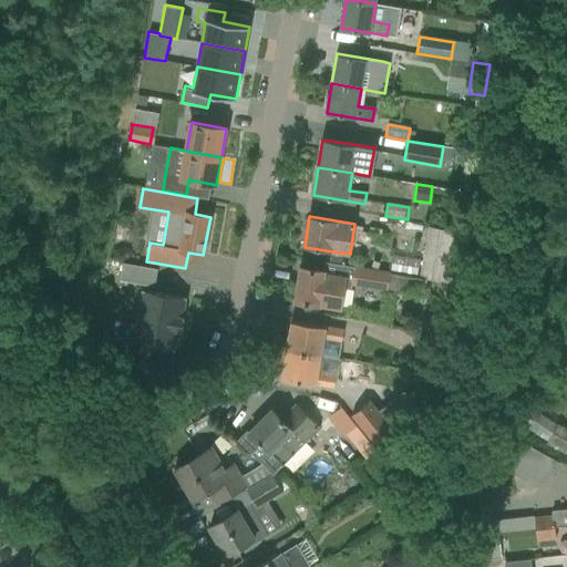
[(462,233),(429,227),(420,278),(453,285),(462,233)]
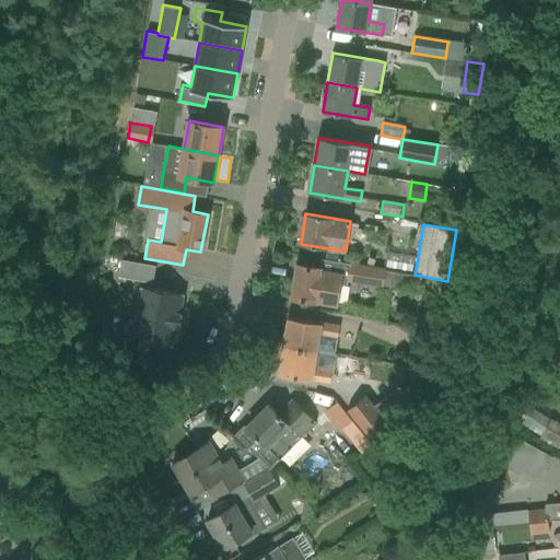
[(121,259),(118,277),(153,282),(156,266),(121,259)]
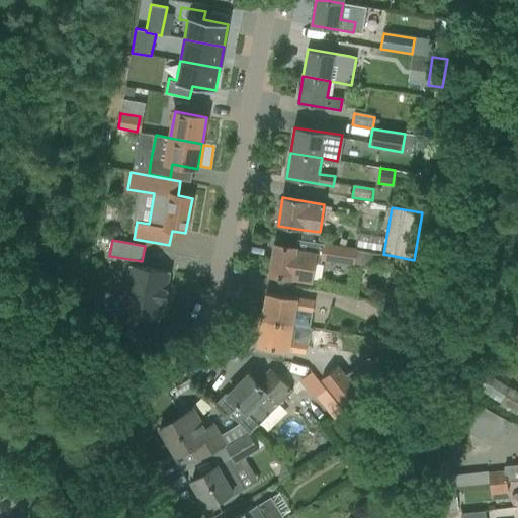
[(275,244),(269,275),(313,282),(316,264),(317,259),(321,259),(321,260),(354,266),(354,264),(356,250),(357,249),(297,240),(295,247),(275,244)]
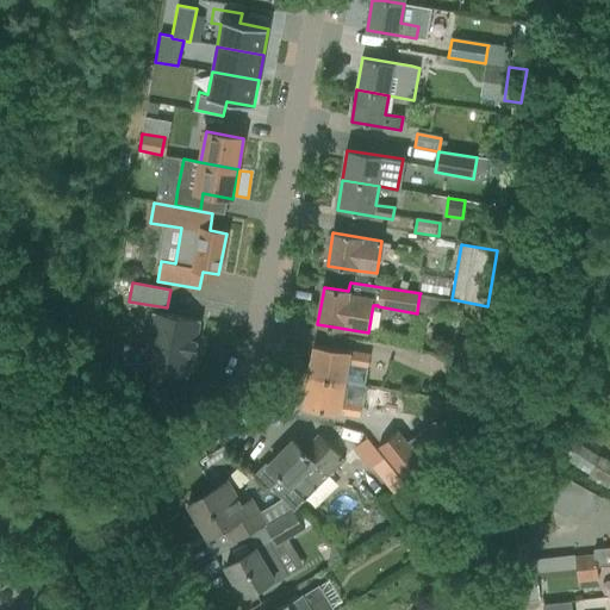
[(154,311),(143,369),(188,377),(192,356),(195,356),(199,341),(197,341),(200,319),(154,311)]
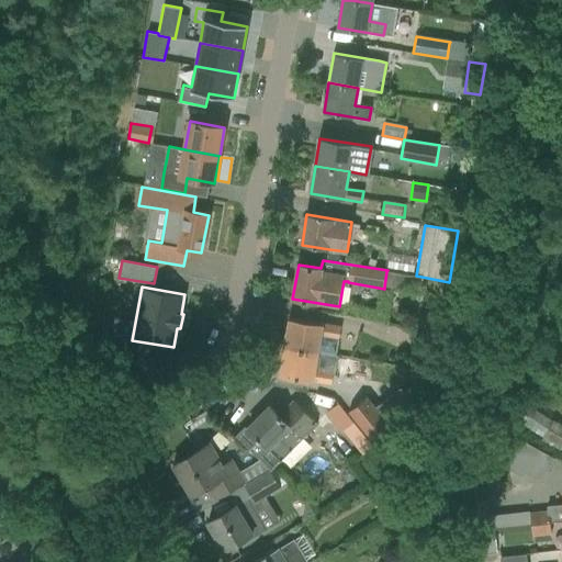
[(289,318),(284,347),(318,352),(318,351),(336,355),(339,338),(340,327),(289,318)]
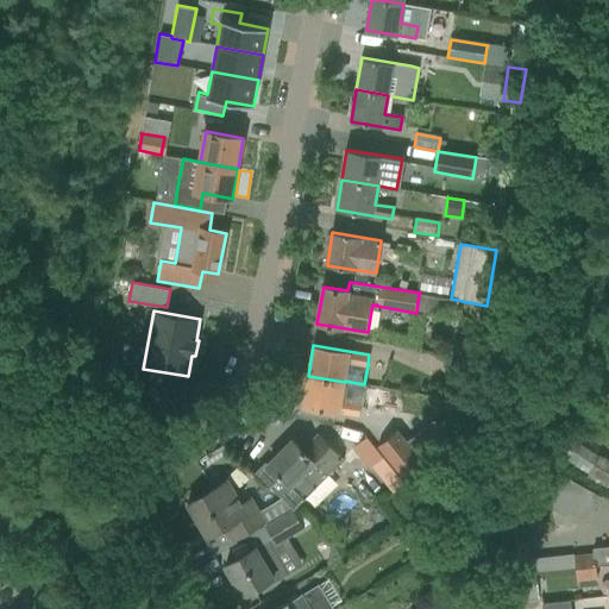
[(341,400),(343,396),(345,382),(308,376),(303,407),(359,416),(360,403),(341,400)]
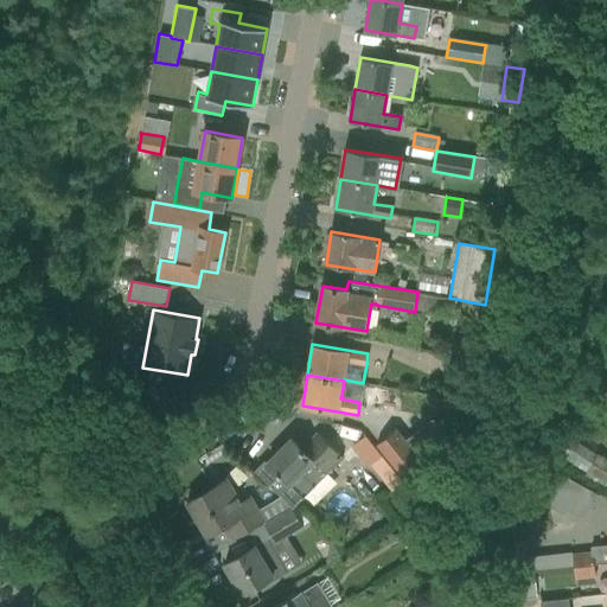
[(422,461),(396,429),(377,443),(402,477),(422,461)]
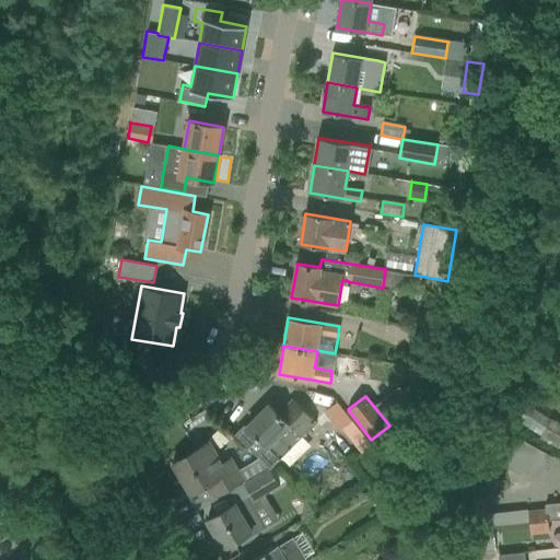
[(269,405),(246,427),(280,459),(317,423),(315,422),(293,400),(279,415),(269,405)]
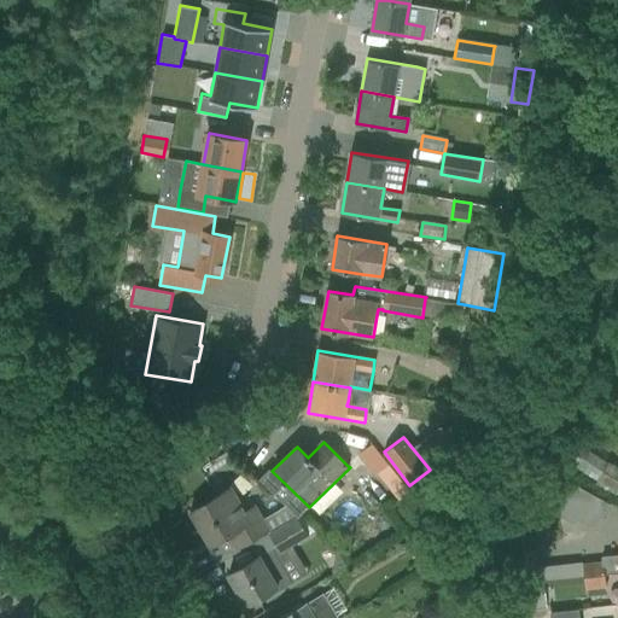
[(598,481),(595,484),(617,496),(617,466),(608,461),(607,462),(598,481)]
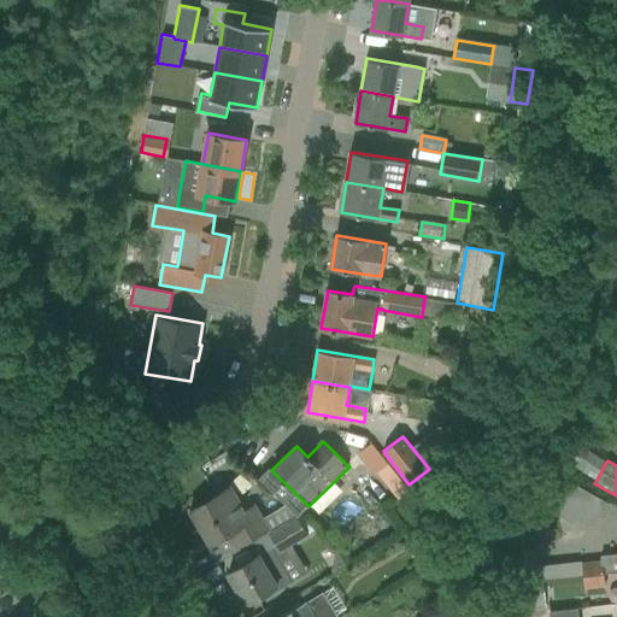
[(376,472),(397,500),(409,491),(388,464),(376,472)]
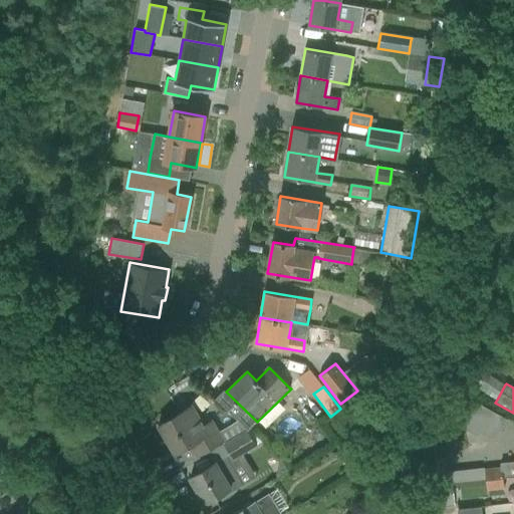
[(478,436),(492,411),(467,396),(452,422),(478,436)]
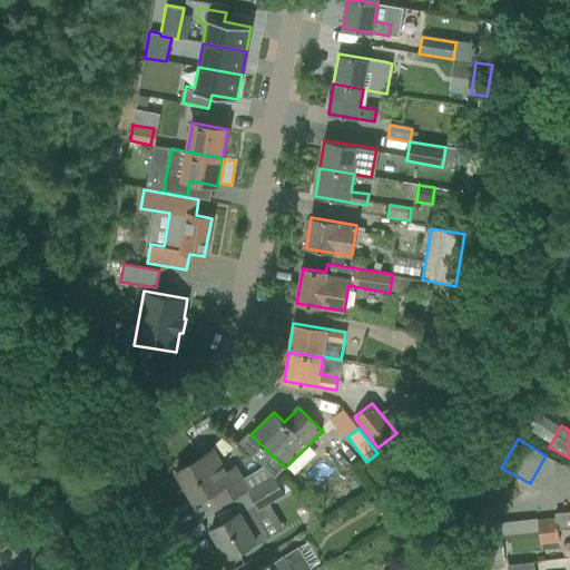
[(176,471),(195,503),(212,493),(219,505),(248,489),(235,467),(225,471),(213,449),(176,471)]
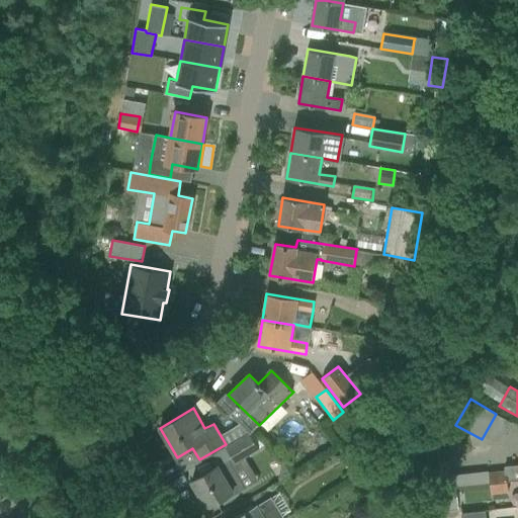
[(236,461),(259,448),(249,432),(227,445),(236,461)]
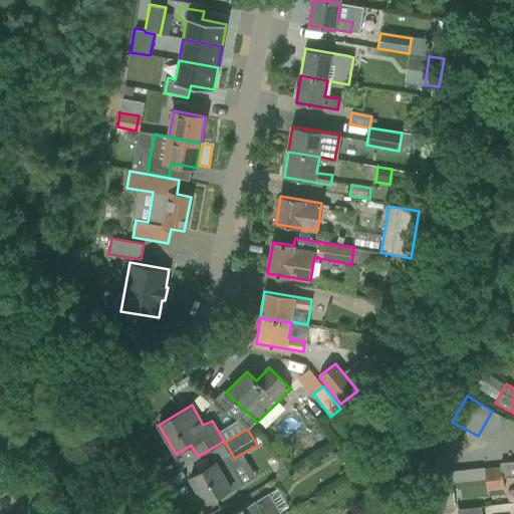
[(343,453),(352,466),(363,459),(354,446),(343,453)]
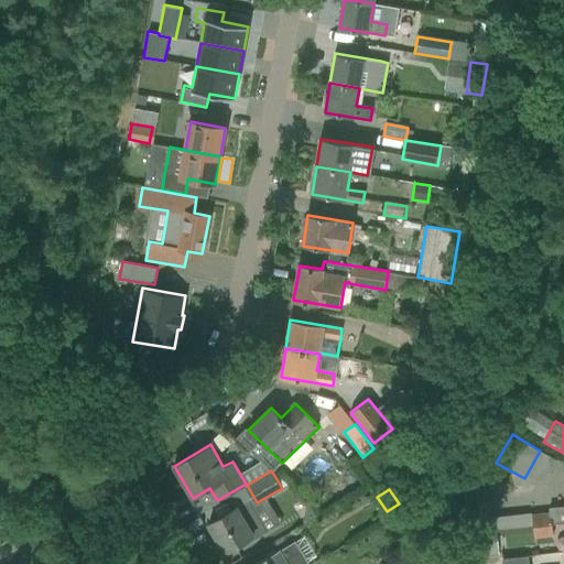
[(237,507),(208,523),(225,551),(252,535),(255,540),(268,532),(248,501),(237,508),(237,507)]
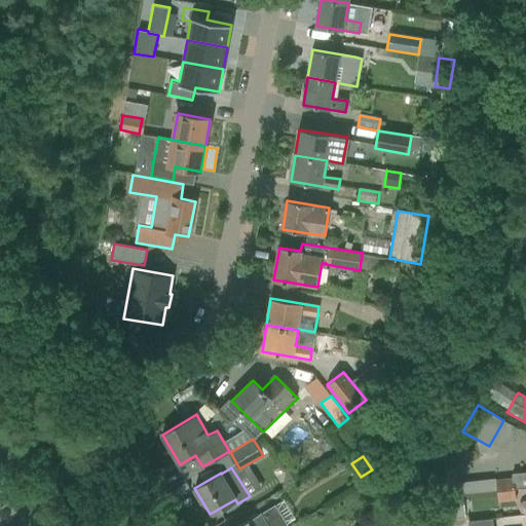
[(384,472),(371,481),(374,487),(383,489),(391,485),(384,472)]
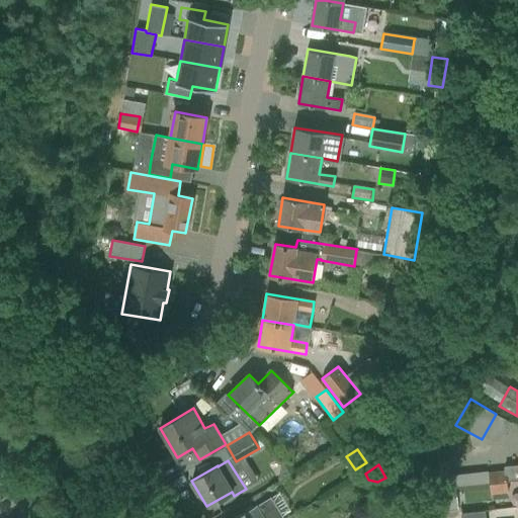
[(507,481),(517,479),(517,464),(504,465),(505,470),(488,472),(488,471),(468,473),(469,485),(480,484),(490,484),(507,482),(507,481)]
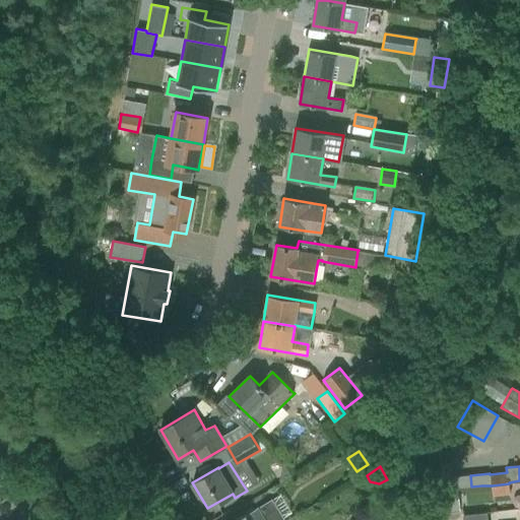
[(451,470),(434,471),(436,489),(451,486),(453,486),(452,476),(451,470)]
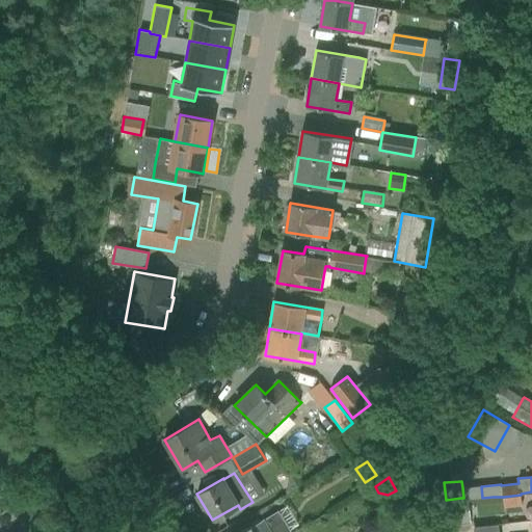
[(521,495),(503,497),(504,507),(522,505),(521,495)]
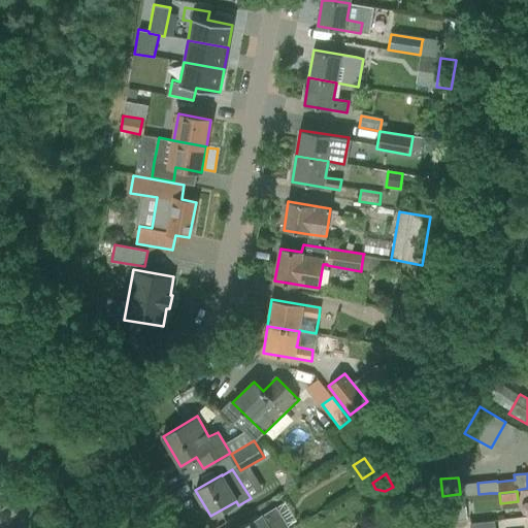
[(441,496),(441,498),(443,518),(444,522),(461,521),(458,494),(442,496),(441,496)]
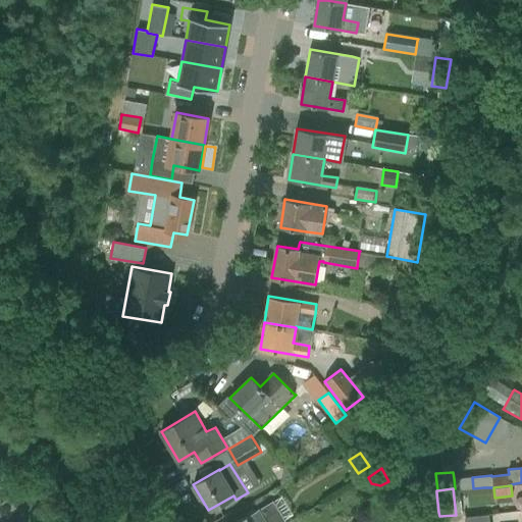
[(284,521),(283,520),(286,518),(275,500),(237,521),(284,521)]
